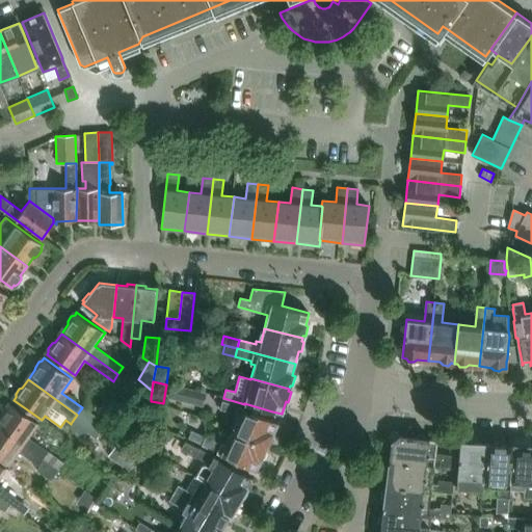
[(171,384),(167,398),(204,407),(207,393),(171,384)]
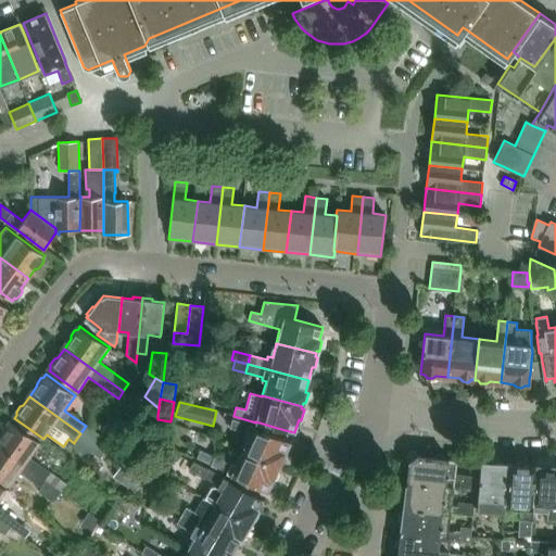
[(243,434),(248,437),(242,450),(279,467),(280,465),(283,463),(286,458),(285,454),(290,442),(280,438),(255,426),(255,425),(232,418),(229,428),(245,431),(243,434)]
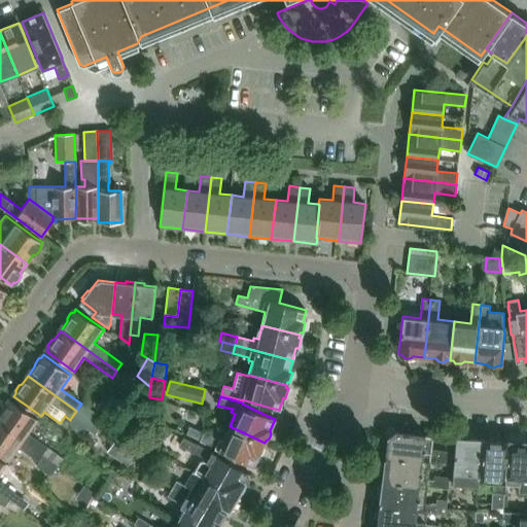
[(39,420),(20,406),(11,399),(9,401),(5,402),(2,408),(2,412),(0,414),(0,422),(43,455),(48,449),(28,434),(39,420)]
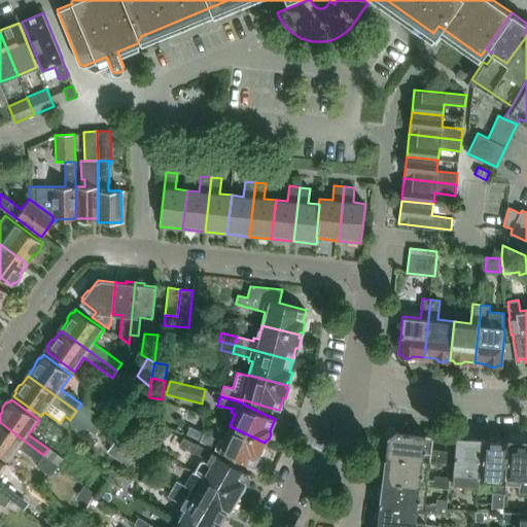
[(81,403),(76,411),(91,421),(95,424),(96,420),(97,415),(81,403)]
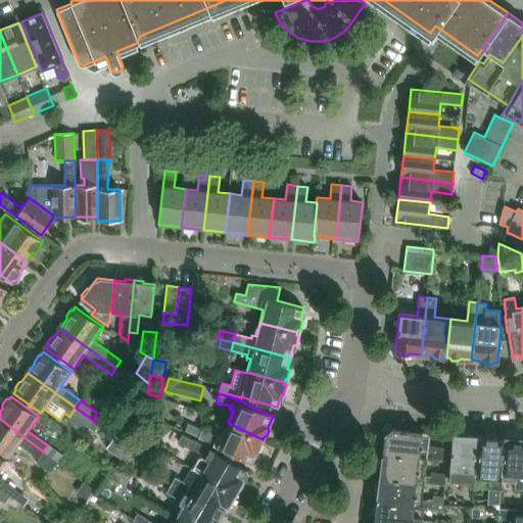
[(76,408),(70,415),(85,425),(90,418),(76,408)]
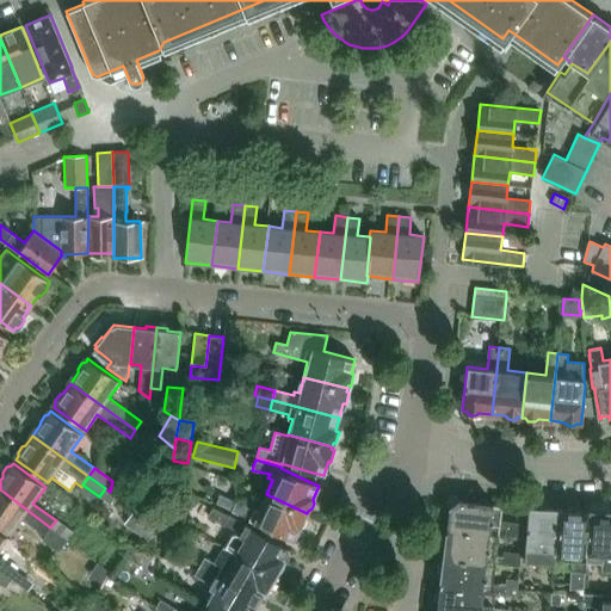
[(0,526),(10,535),(22,519),(44,536),(50,528),(0,489),(0,526)]
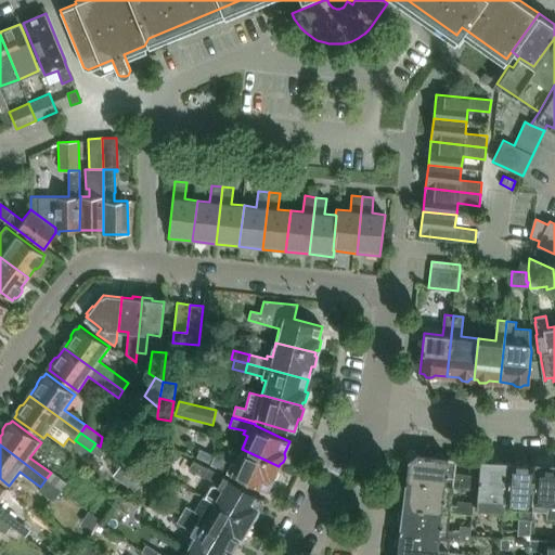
[(199,449),(196,457),(210,464),(214,455),(199,449)]
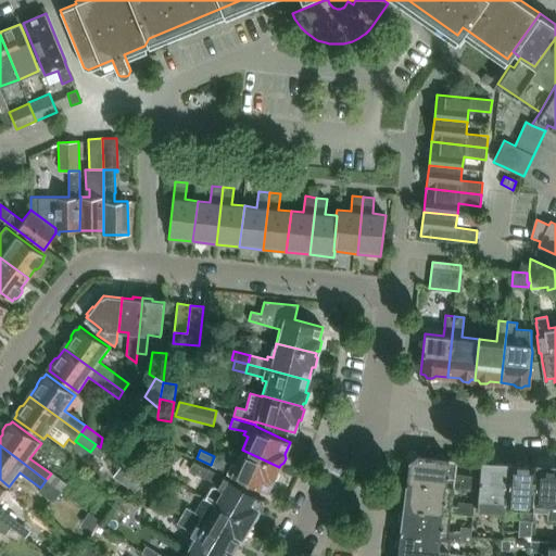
[(230,464),(214,456),(211,465),(210,466),(230,475),(257,488),(267,492),(273,479),(277,478),(279,474),(278,469),(279,467),(242,450),(236,464),(231,462),(230,464)]
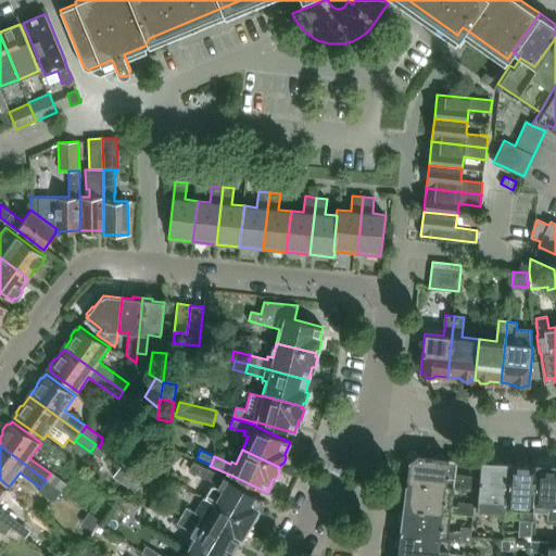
[(475,487),(476,476),(475,476),(455,475),(457,460),(449,459),(449,458),(446,458),(444,455),(439,455),(436,457),(418,455),(415,451),(406,457),(409,462),(407,480),(407,481),(454,485),(475,489),(475,487)]
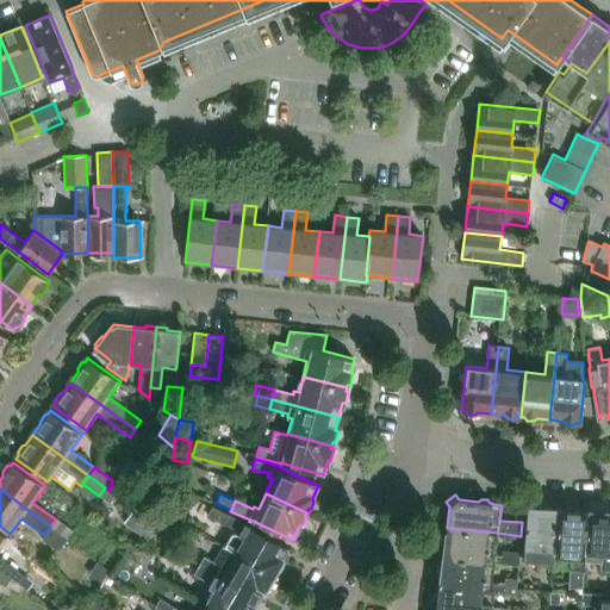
[(531,506),(528,506),(527,518),(524,556),(524,565),(554,567),(554,559),(558,521),(558,509),(549,508),(546,508),(542,504),(535,504),(531,506)]
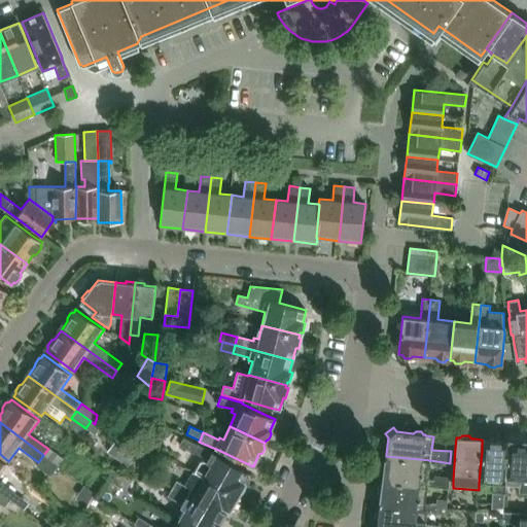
[(485,440),(482,440),(479,483),(492,484),(491,506),(503,507),(505,484),(507,441),(497,440),(494,437),(488,436),(485,440)]
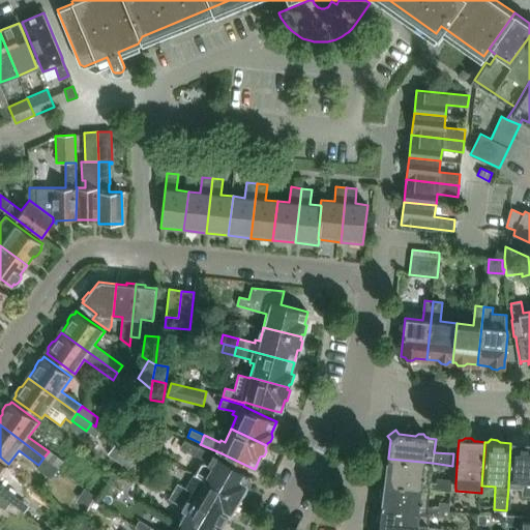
[(184,440),(180,447),(194,455),(195,454),(199,447),(184,440)]
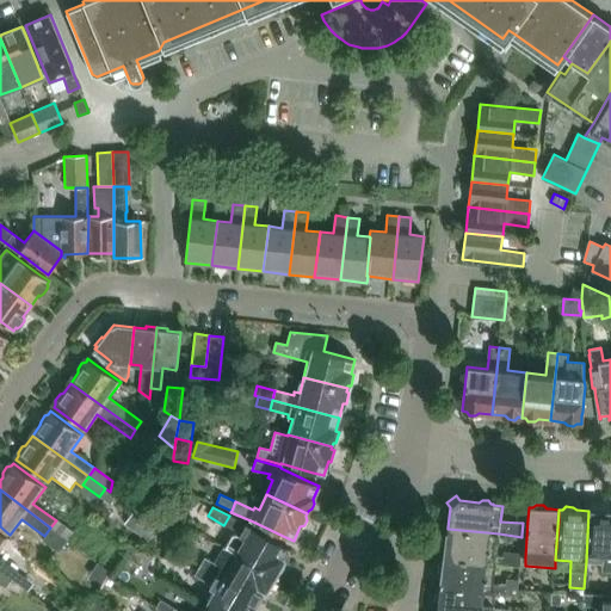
[(588,511),(586,561),(602,562),(602,572),(610,571),(610,512),(606,512),(603,508),(596,508),(592,511),(588,511)]
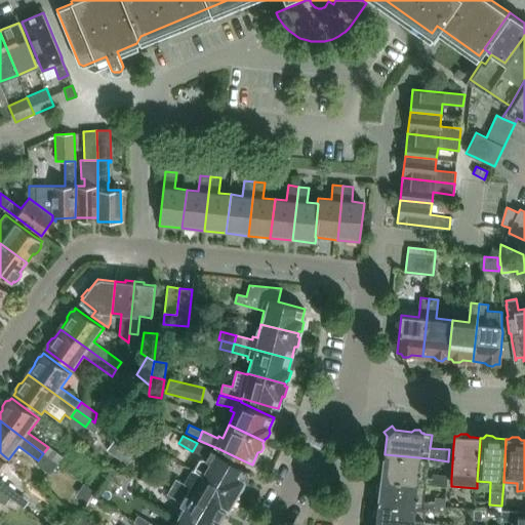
[(242,482),(248,471),(239,466),(212,450),(212,451),(197,442),(197,443),(193,450),(206,457),(205,459),(199,458),(193,470),(201,475),(235,493),(237,491),(240,490),(243,486),(242,482)]
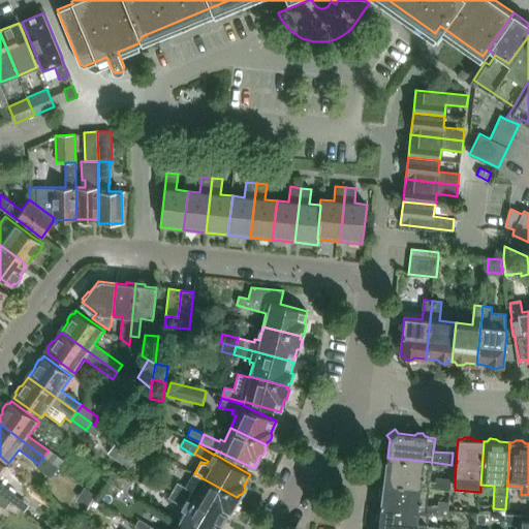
[(123,447),(115,459),(128,469),(136,458),(123,447)]
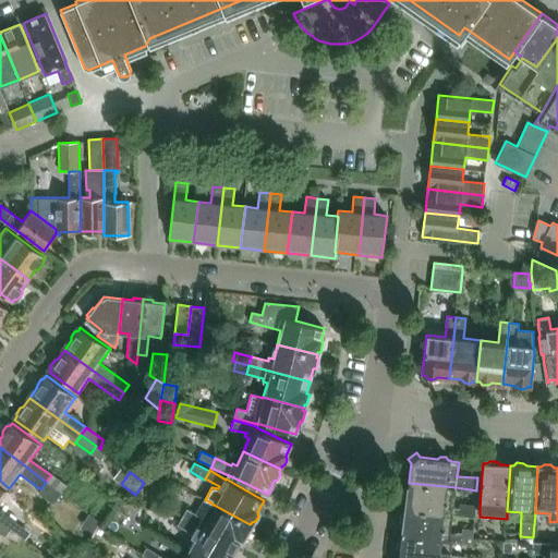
[(51,475),(46,482),(61,494),(67,485),(51,474),(51,475)]
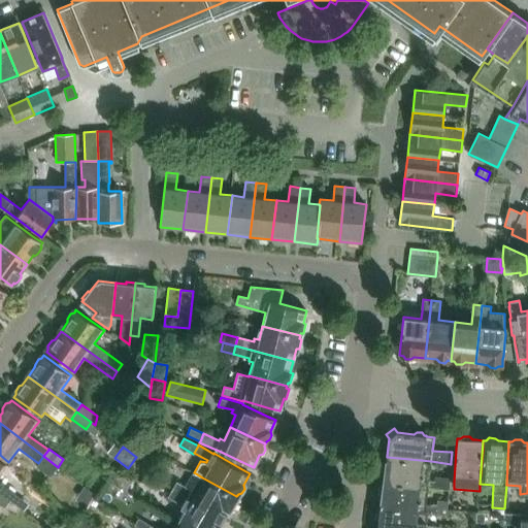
[(38,463),(35,466),(50,477),(53,473),(58,467),(43,456),(38,463)]
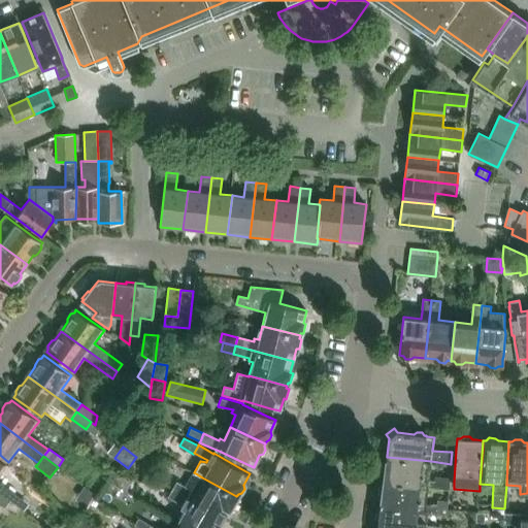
[(450,489),(450,477),(435,475),(434,481),(429,480),(431,461),(387,457),(386,460),(383,462),(382,468),(385,471),(385,474),(385,475),(385,480),(384,480),(384,482),(428,487),(450,489)]
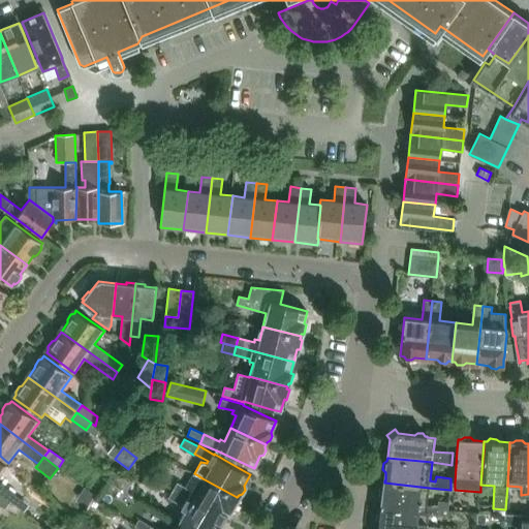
[(0,484),(0,473),(6,466),(0,461),(0,494),(10,501),(13,497),(14,495),(0,484)]
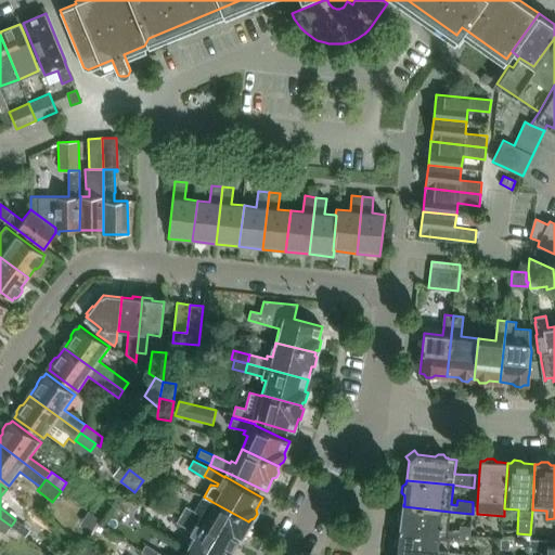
[(185,506),(181,514),(235,545),(242,534),(246,532),(248,528),(247,524),(248,521),(213,502),(204,497),(203,497),(194,512),(185,506)]
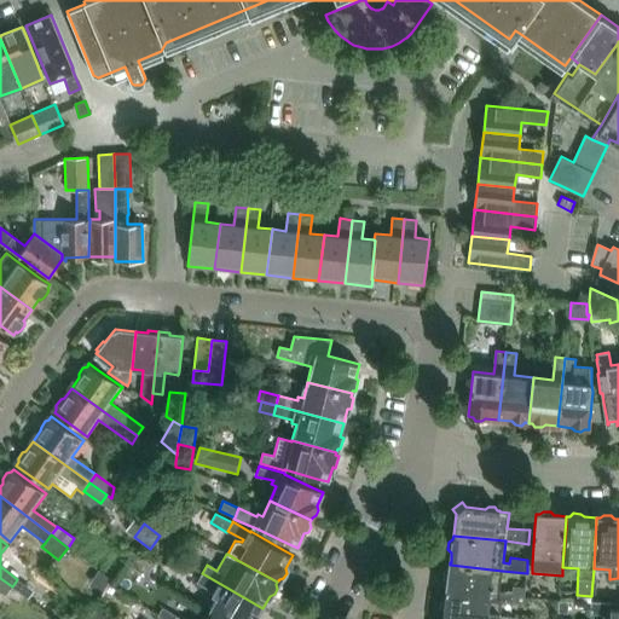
[(125,562),(140,571),(148,557),(129,555),(125,562)]
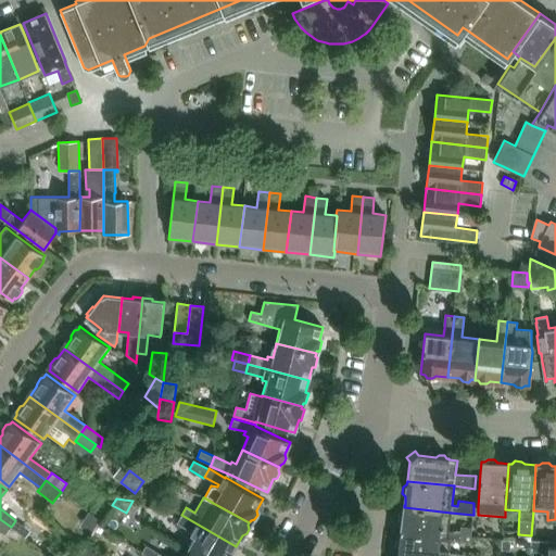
[(470,541),(471,528),(462,527),(460,531),(456,530),(456,531),(449,530),(451,513),(404,507),(403,510),(400,513),(399,519),(402,522),(401,526),(402,526),(402,531),(401,531),(401,532),(451,539),(470,541)]
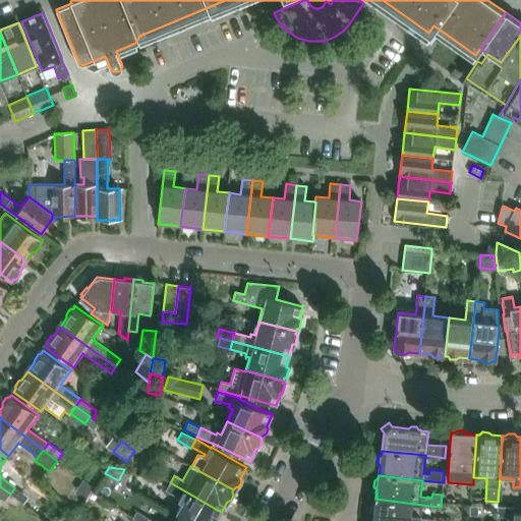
[(215,520),(221,512),(170,482),(166,490),(179,498),(177,501),(181,503),(175,514),(186,520),(215,520)]
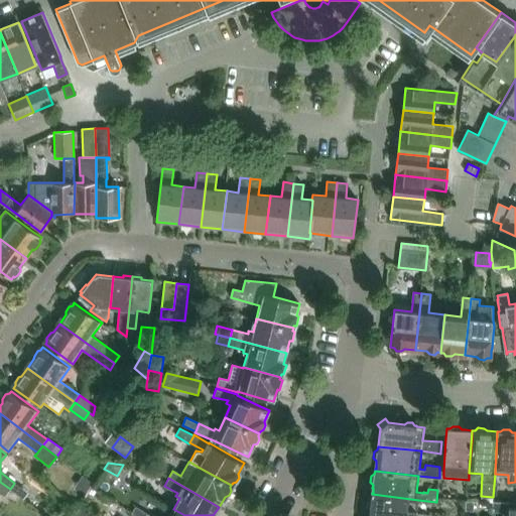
[(0,492),(5,496),(10,489),(0,482),(0,492)]
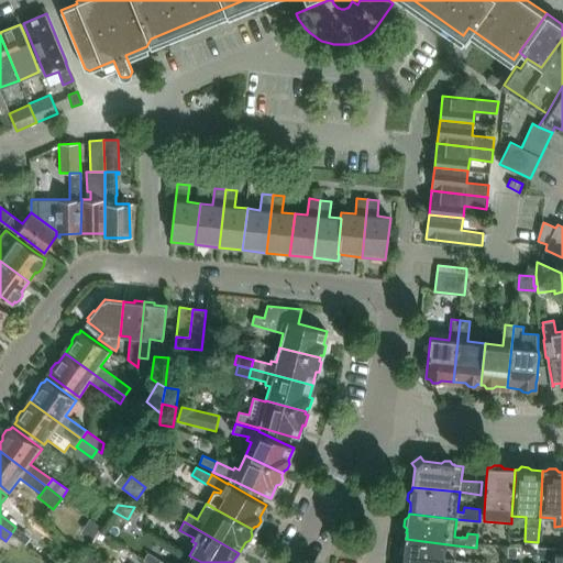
[(406,539),(406,543),(401,545),(401,552),(404,555),(404,559),(405,559),(404,562),(487,562),(488,562),(454,560),(456,545),(406,539)]
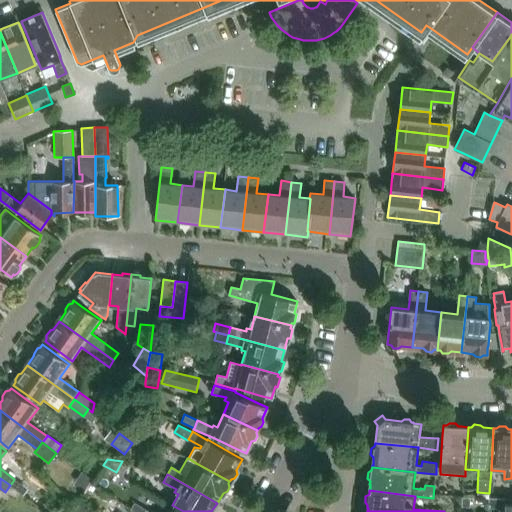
[(488,508),(498,508),(497,511),(511,511),(511,503),(505,503),(506,498),(489,497),(488,508)]
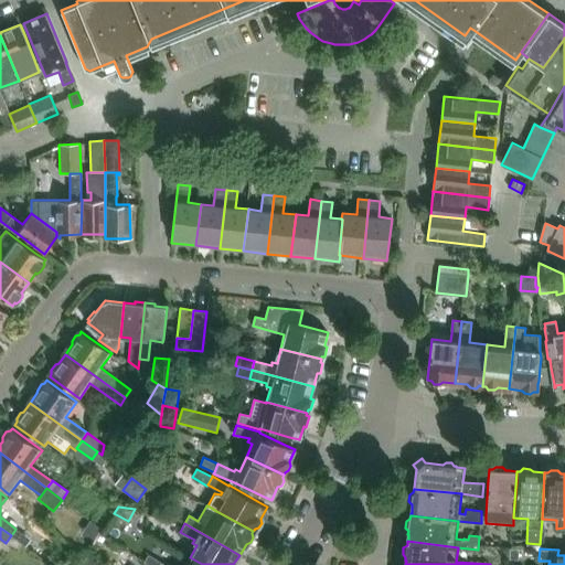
[(99,564),(86,555),(78,564),(99,564)]
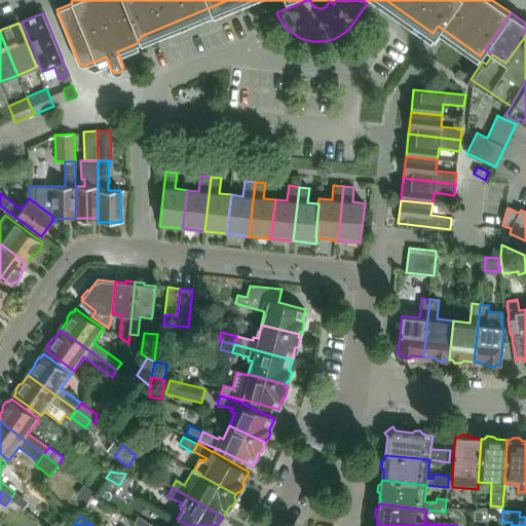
All buildings are outlined.
